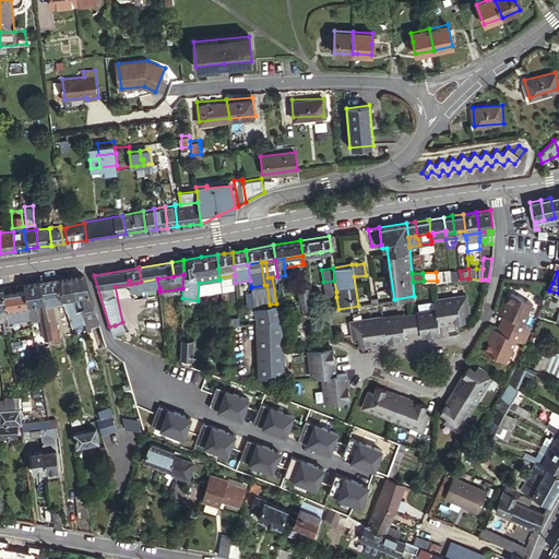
[(234,275),(219,277),(219,280),(221,287),(235,284),(235,283),(234,275)]
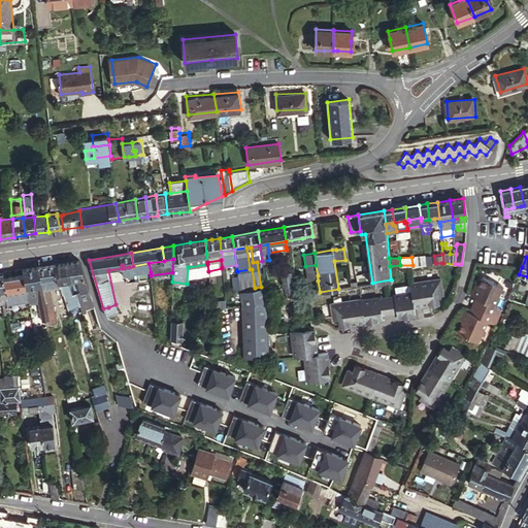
[(80,261),(67,263),(72,281),(76,279),(80,292),(89,290),(80,261)]
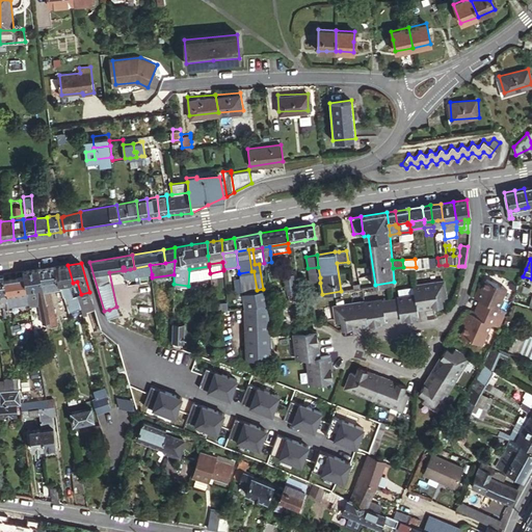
[(73,283),(68,265),(53,267),(60,287),(63,296),(70,294),(67,284),(73,283)]
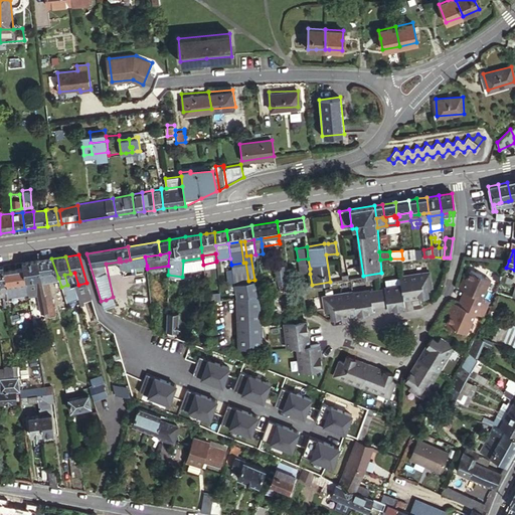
[(145,256),(130,260),(126,261),(127,269),(147,266),(145,256)]
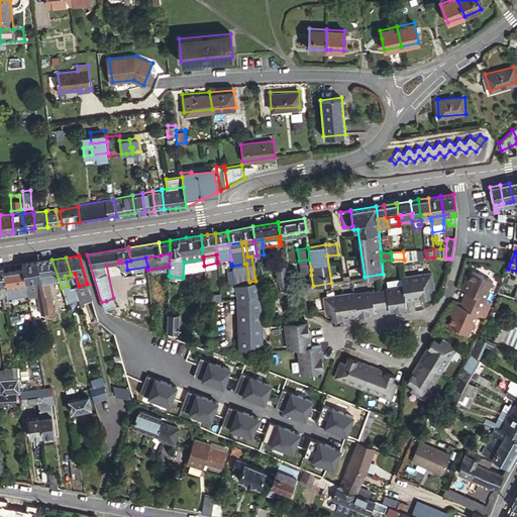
[(59,279),(52,260),(36,262),(39,279),(40,282),(47,281),(59,279)]
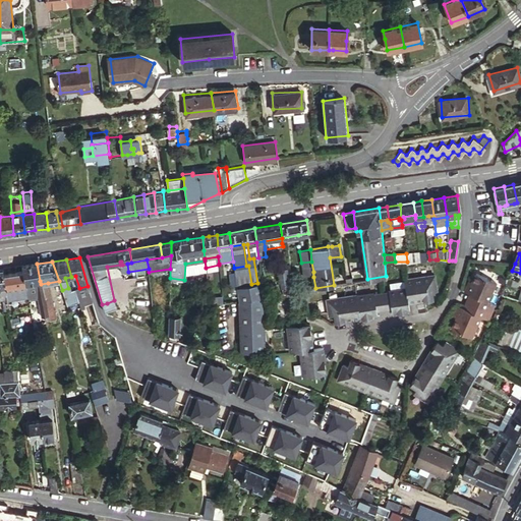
[(313,272),(311,262),(301,263),(302,274),(313,272)]
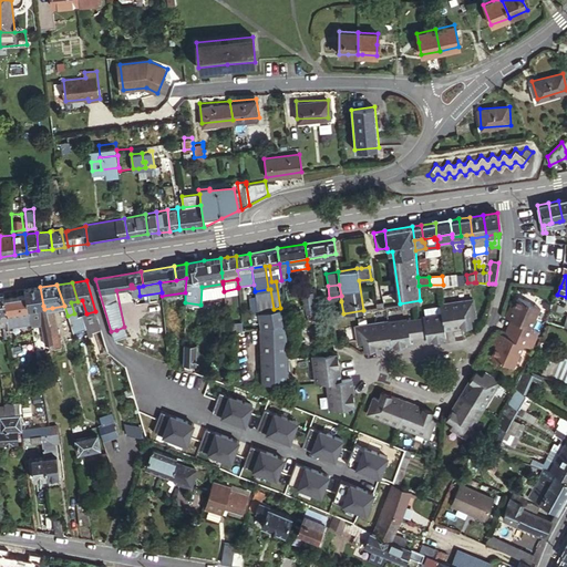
[(43,306),(40,287),(24,289),(26,296),(28,309),(35,307),(43,306)]
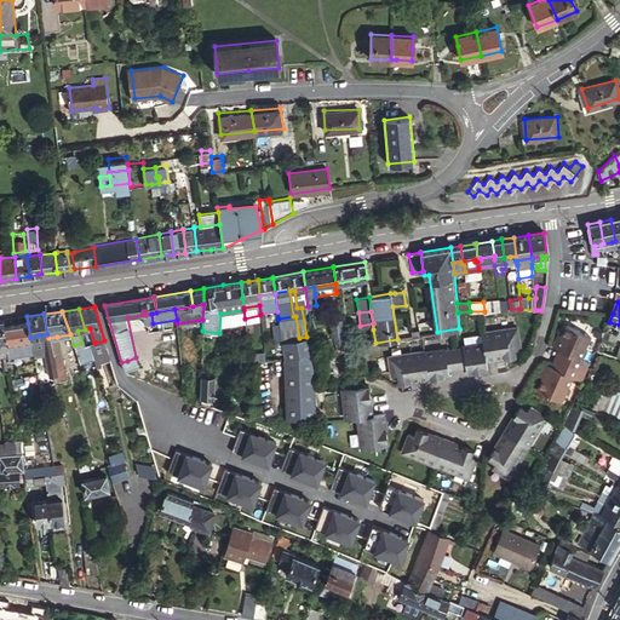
[(279,319),(281,340),(299,338),(296,316),(293,316),(279,319)]
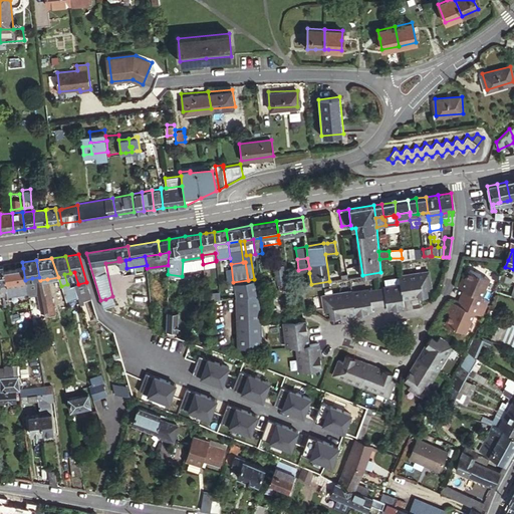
[(279,289),(285,288),(284,283),(282,266),(276,267),(279,289)]
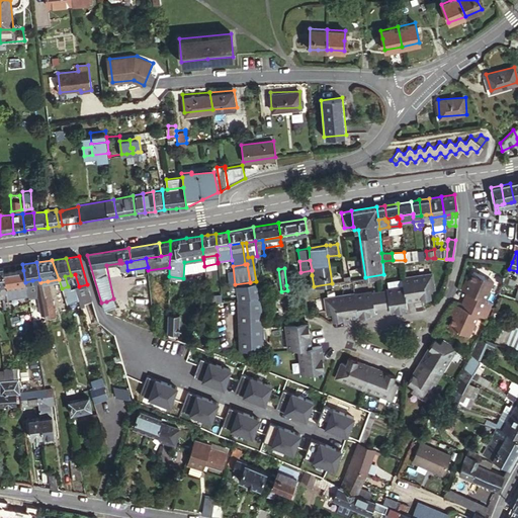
[(3,273),(5,286),(7,298),(10,298),(8,284),(21,283),(23,297),(28,296),(25,282),(23,270),(3,273)]
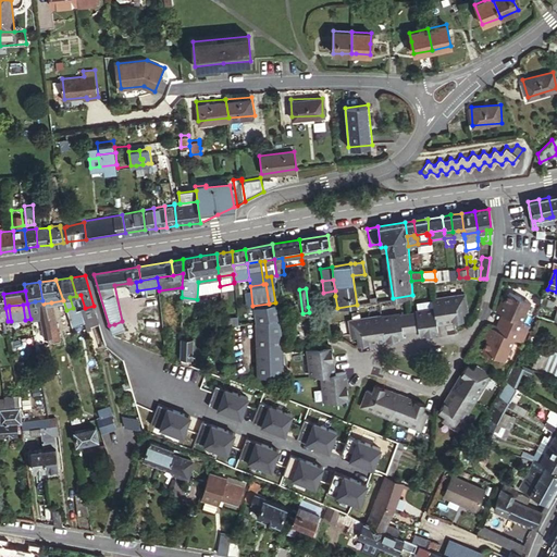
[(492,330),(482,351),(503,361),(514,339),(522,344),(527,335),(530,329),(520,324),(530,305),(508,295),(498,314),(502,316),(509,320),(502,334),(494,331),(492,330)]
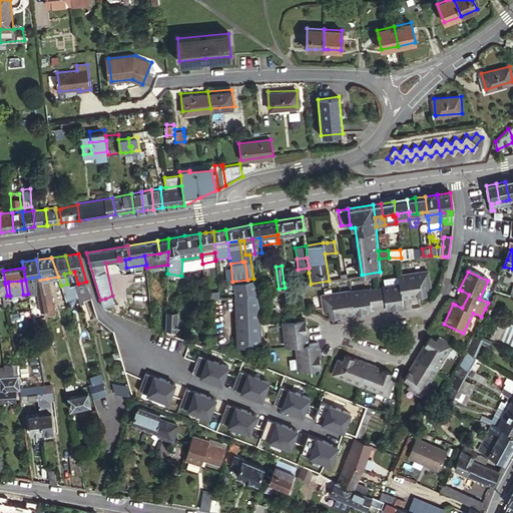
[(69,287),(74,285),(70,273),(64,274),(67,284),(68,284),(69,287)]
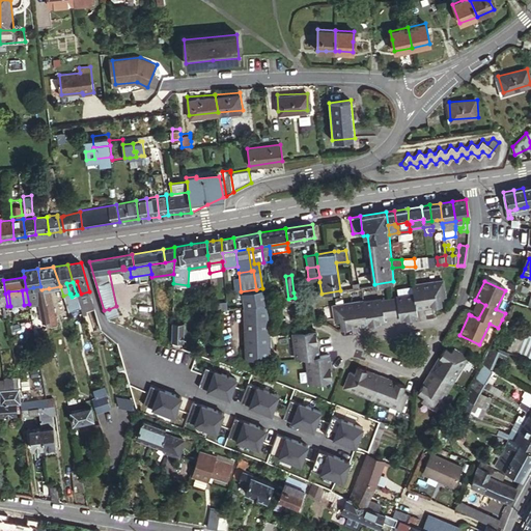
[(308,296),(322,294),(319,282),(301,285),(303,297),(308,296)]
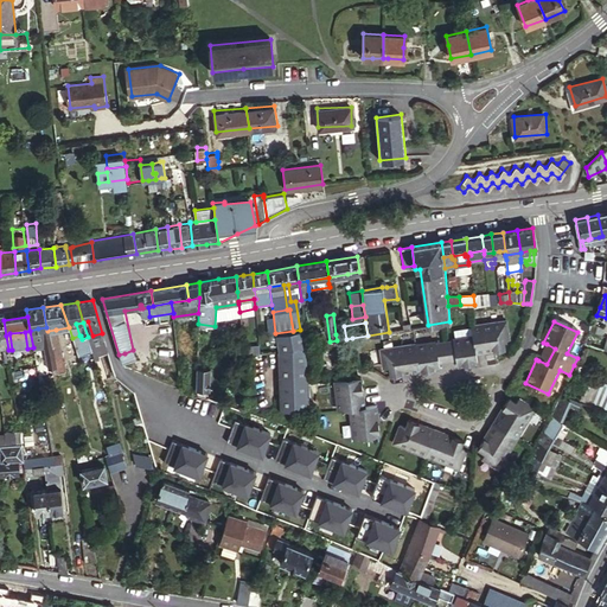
[(473,327),(474,339),(477,355),(505,350),(504,343),(509,342),(506,323),(473,327)]
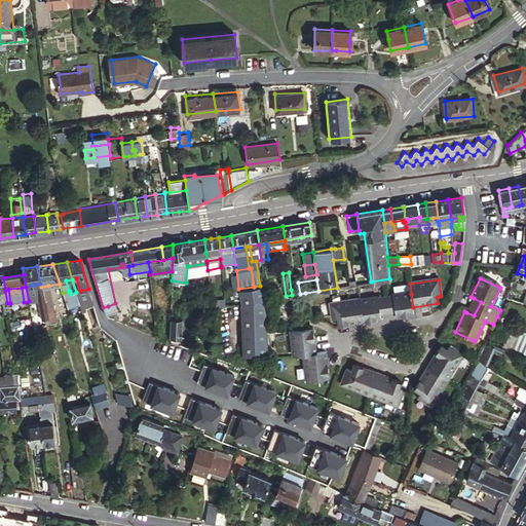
[(514,282),(512,287),(521,290),(524,291),(525,286),(514,282)]
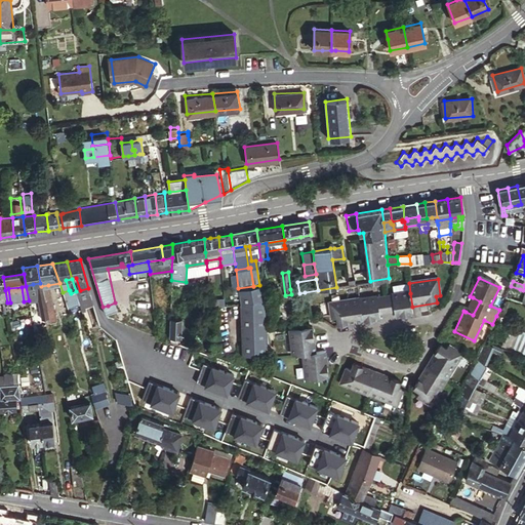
[(48,320),(41,286),(40,283),(33,284),(40,318),(43,317),(44,321),(48,320)]
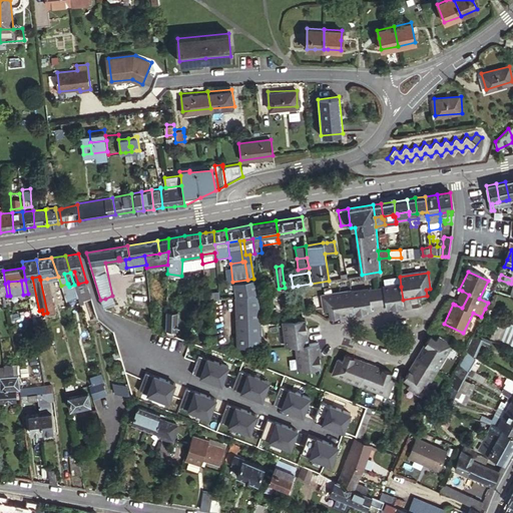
[(236,350),(262,348),(261,325),(260,293),(258,278),(253,279),(247,280),(232,282),(233,297),(234,300),(236,350)]
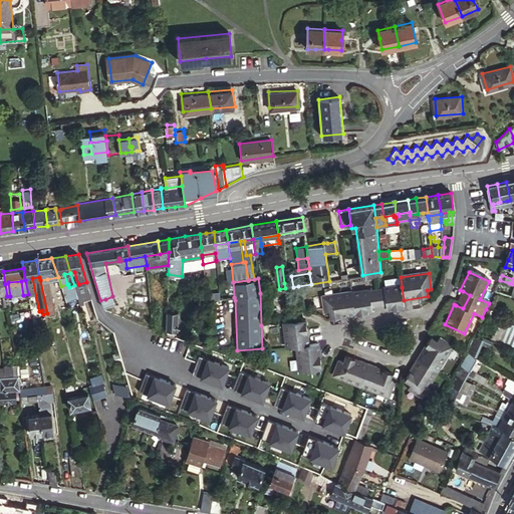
[(54,314),(47,279),(40,280),(47,313),(48,316),(54,314)]
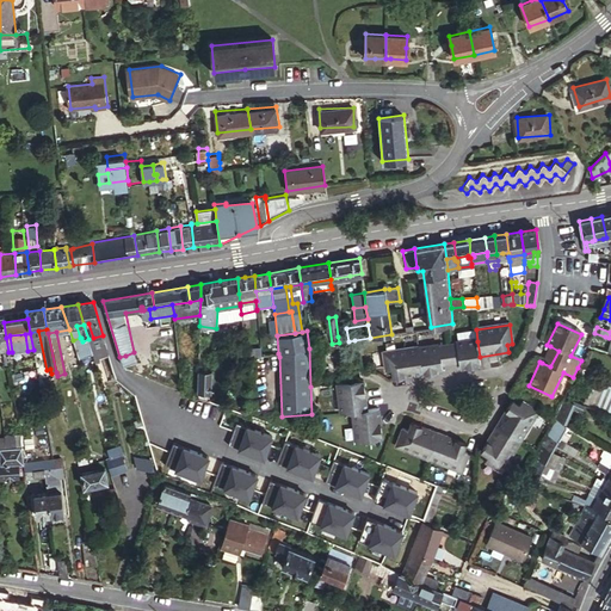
[(594,333),(590,346),(600,350),(605,337),(594,333)]
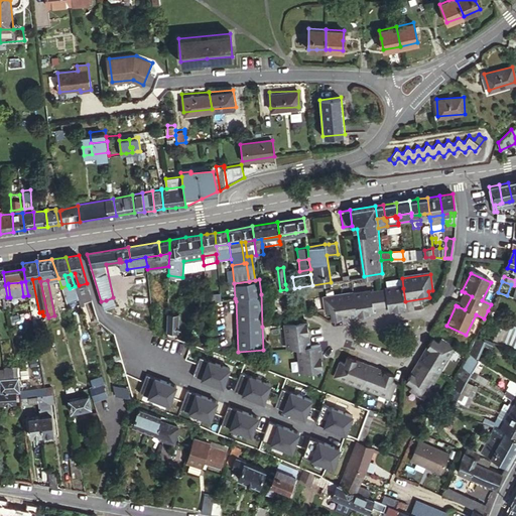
[(10,297),(7,297),(7,298),(23,296),(21,282),(8,283),(10,297)]
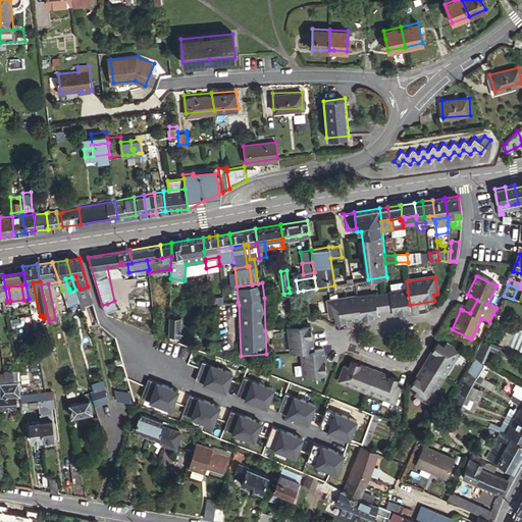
[(410,305),(408,292),(388,295),(390,311),(392,316),(411,313),(410,305)]
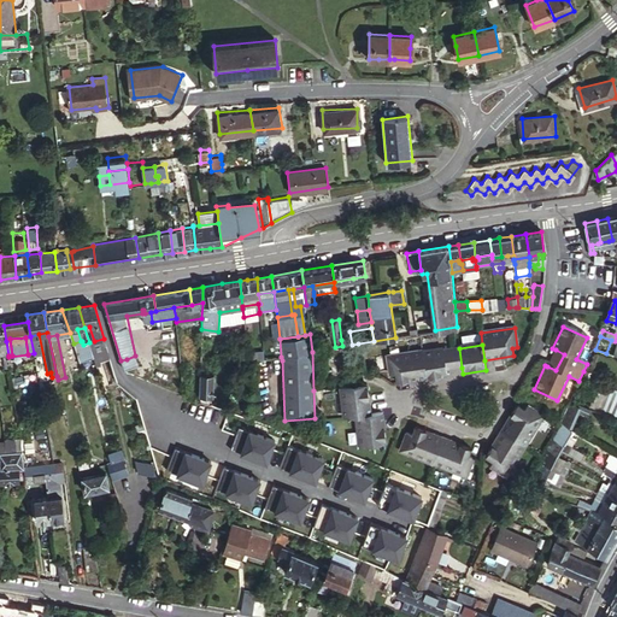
[(446,370),(462,368),(459,348),(442,351),(446,370)]
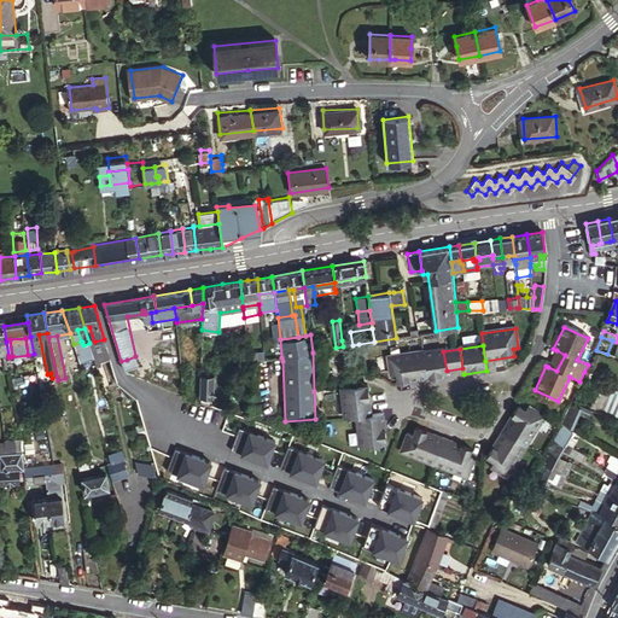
[(548,367),(557,371),(565,355),(557,350),(548,367)]
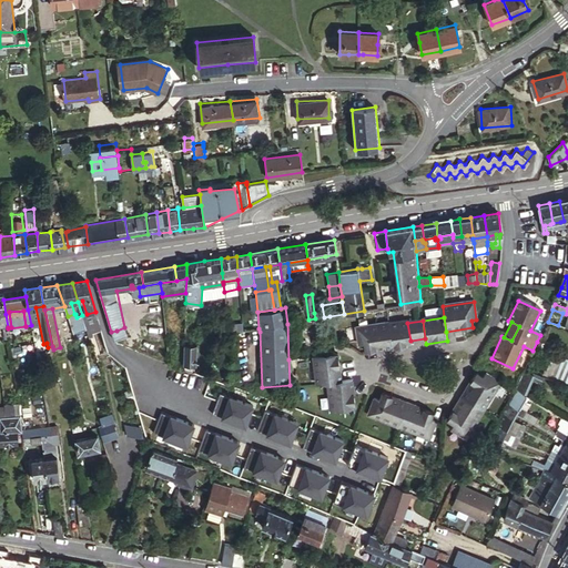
[(411,341),(407,323),(388,326),(393,350),(412,346),(411,341)]
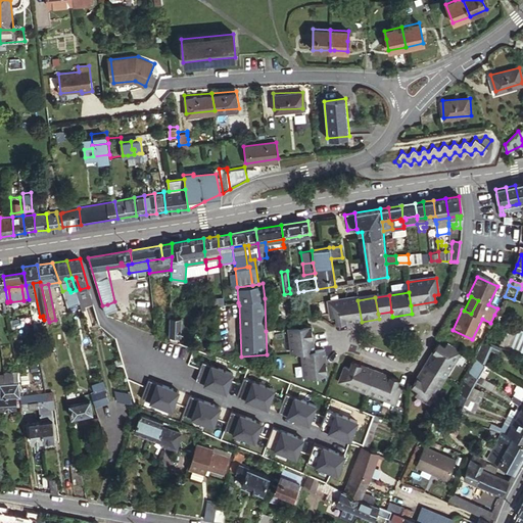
[(337,325),(362,322),(358,300),(358,298),(328,302),(330,318),(336,318),(337,325)]
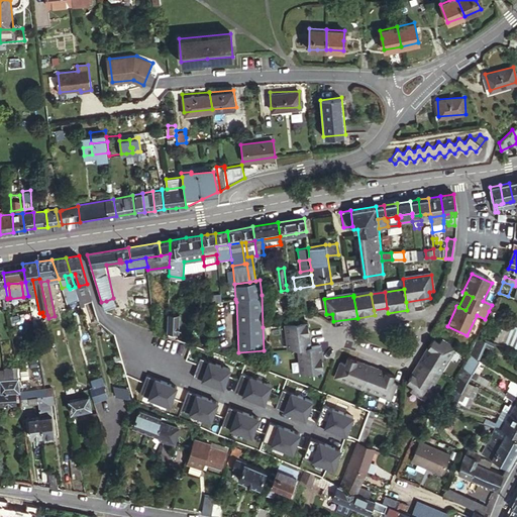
[(168,314),(167,331),(178,332),(179,315),(170,314),(168,314)]
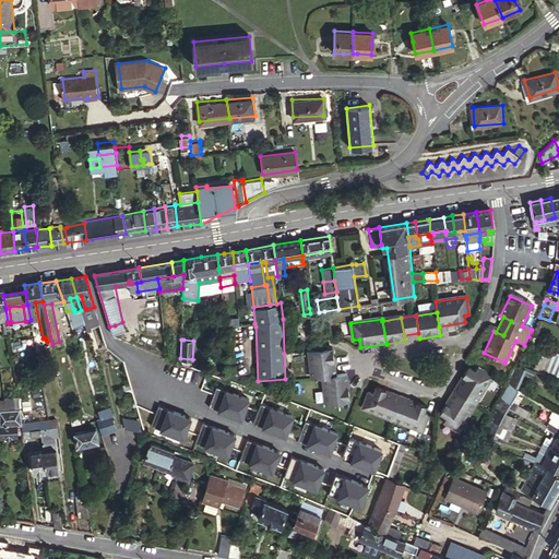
[(516,364),(515,367),(524,369),(528,370),(538,349),(531,346),(526,344),(516,364)]
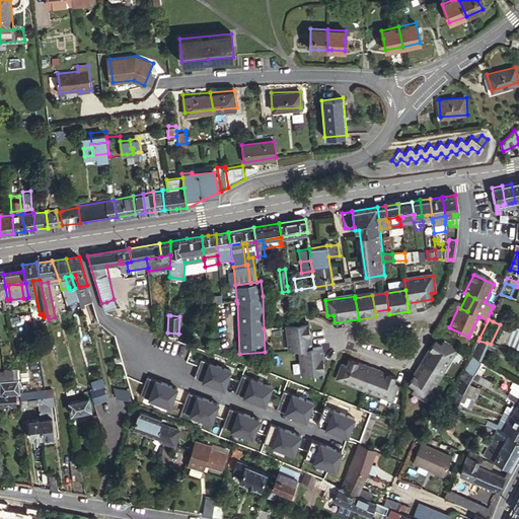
[(288,353),(298,351),(312,349),(309,324),(286,327),(288,353)]
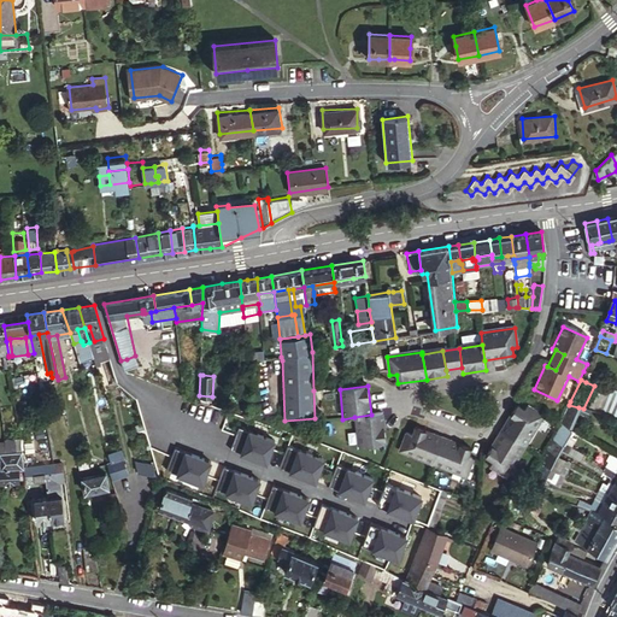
[(616,417),(616,389),(601,386),(592,407),(616,417)]
